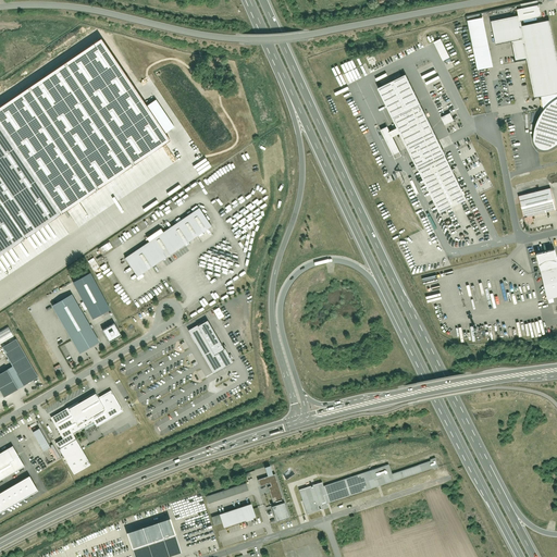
[(530,59),(537,97),(543,96),(546,111),(554,102),(556,100),(556,40),(553,20),(525,25),(524,19),(535,16),(533,4),(520,7),(522,15),(493,21),(498,45),(515,41),(518,61),(530,59)]
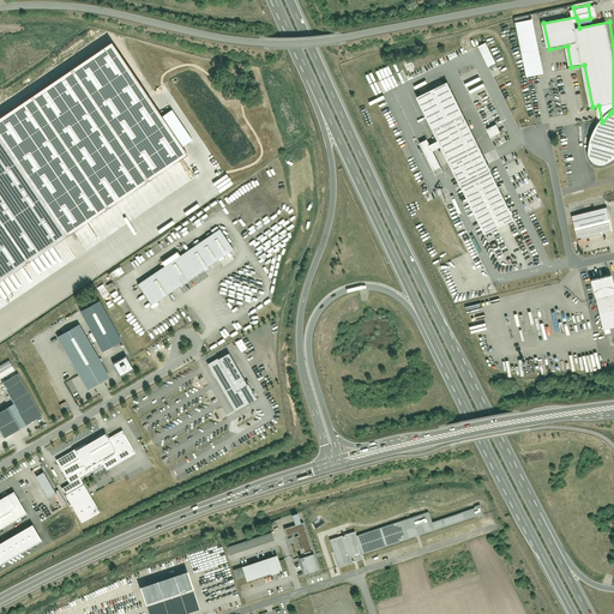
[(516,22),(527,76),(545,72),(534,18),(516,22)]
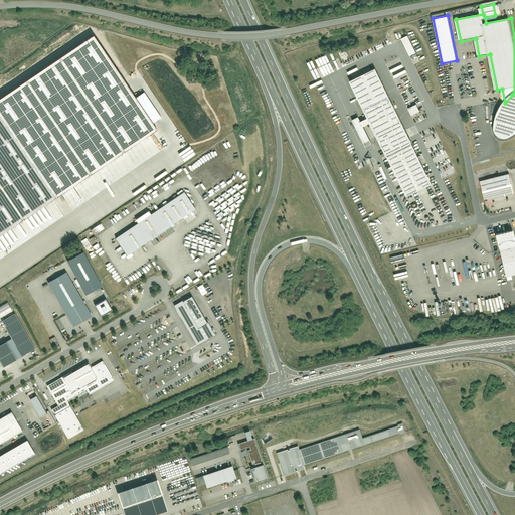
[(406,35),(399,38),(407,56),(414,52),(406,35)]
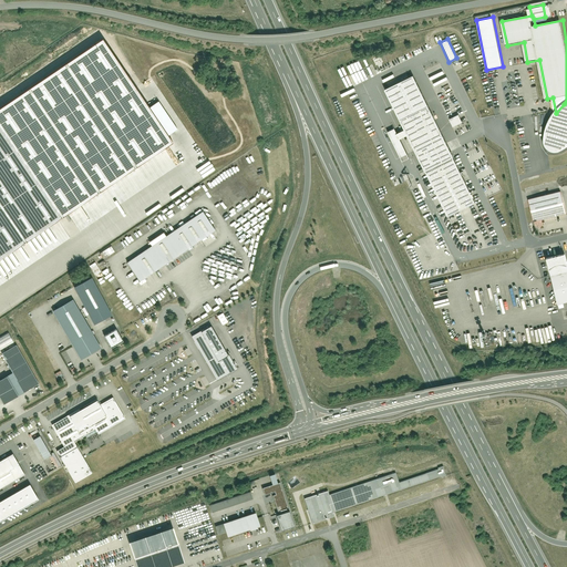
[(412,79),(383,93),(449,218),(476,204),(412,79)]
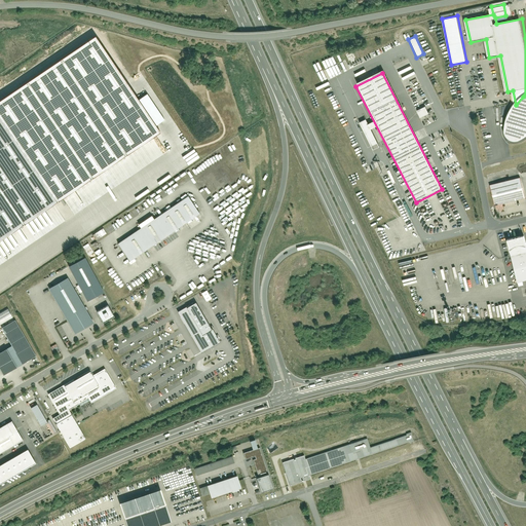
[(525,95),(523,97),(516,105),(514,107),(508,122),(506,133),(510,141),(517,143),(525,141),(525,140),(525,95)]
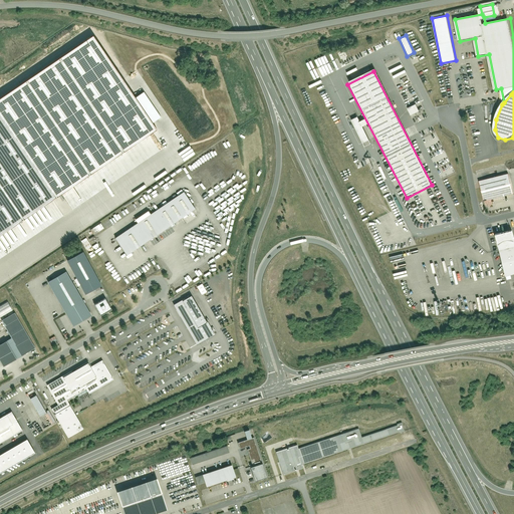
[(408,114),(418,110),(415,103),(405,107),(408,114)]
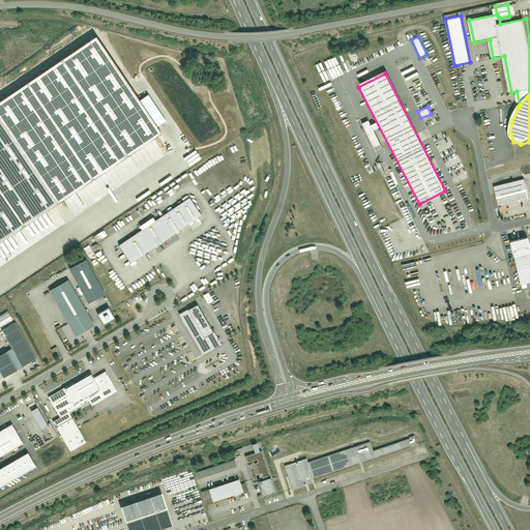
[(0,116),(0,243),(59,204),(0,116)]
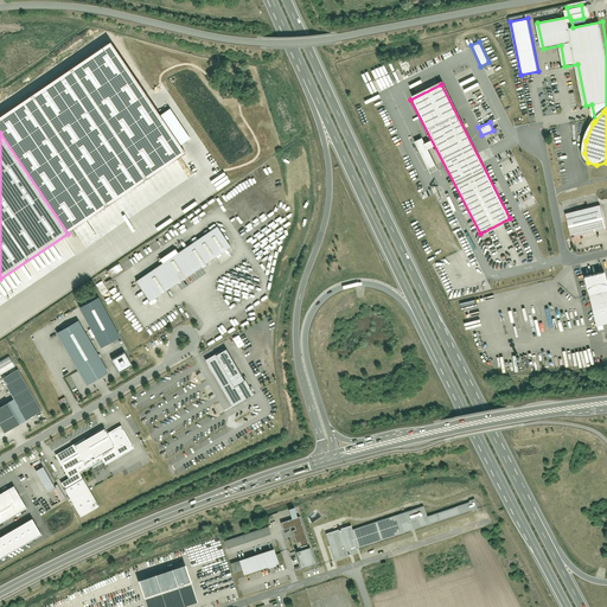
[(600,204),(566,212),(572,236),(606,228),(600,204)]
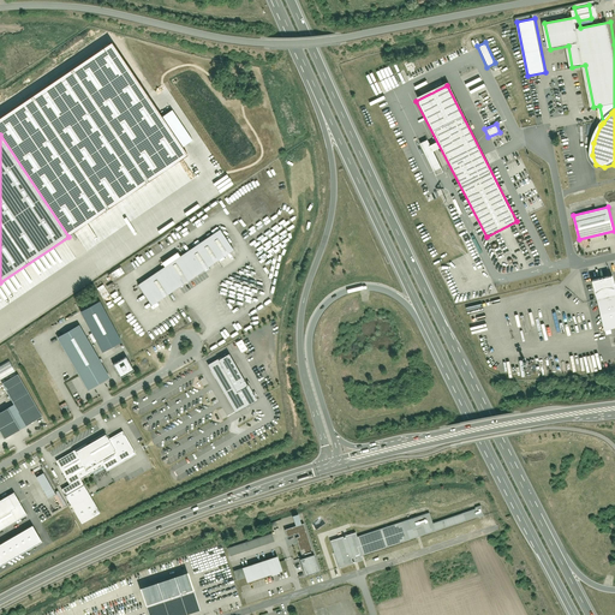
[(167,267),(139,285),(155,306),(237,251),(221,230),(183,256),(180,252),(165,263),(167,267)]
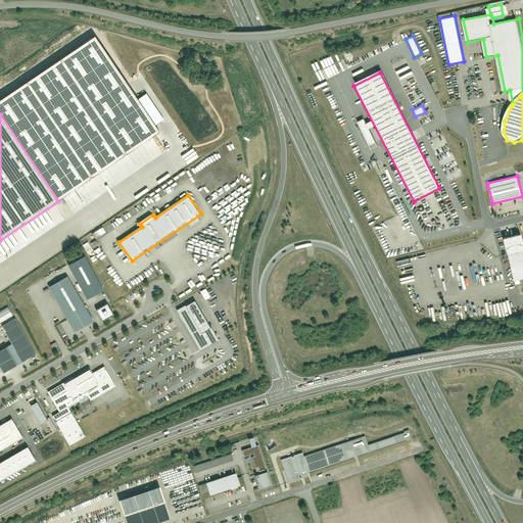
[(79,237),(91,231),(84,220),(73,226),(79,237)]
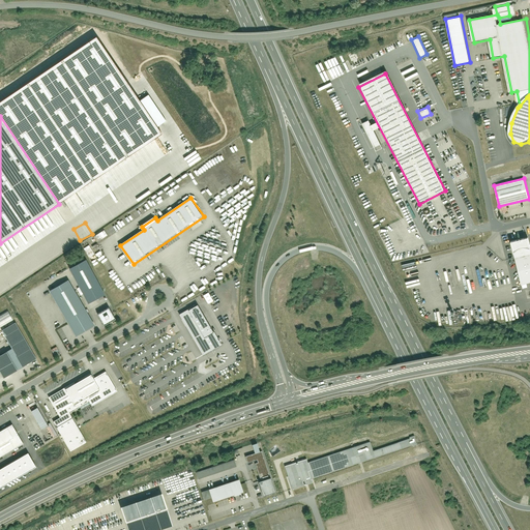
[(98,241),(109,235),(106,230),(95,236),(98,241)]
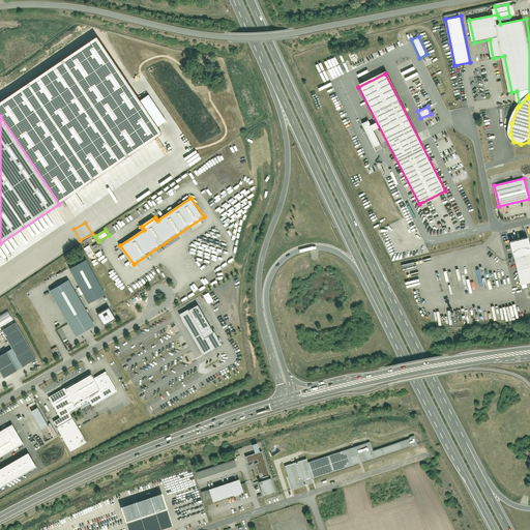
[(512,253),(521,284),(529,282),(529,247),(524,246),(518,248),(512,253)]
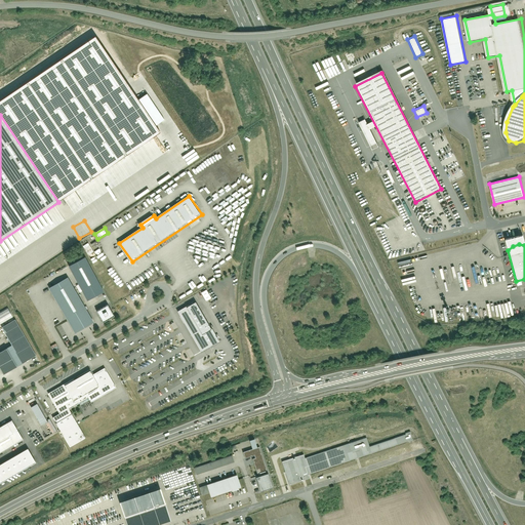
[(82,255),(68,264),(87,298),(102,291),(82,255)]
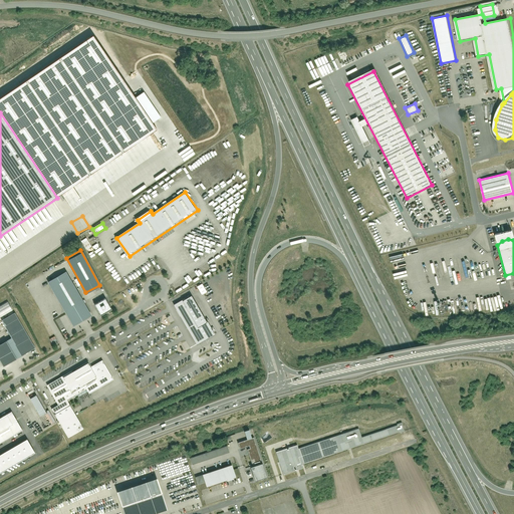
[(46,280),(72,324),(91,313),(65,269),(46,280)]
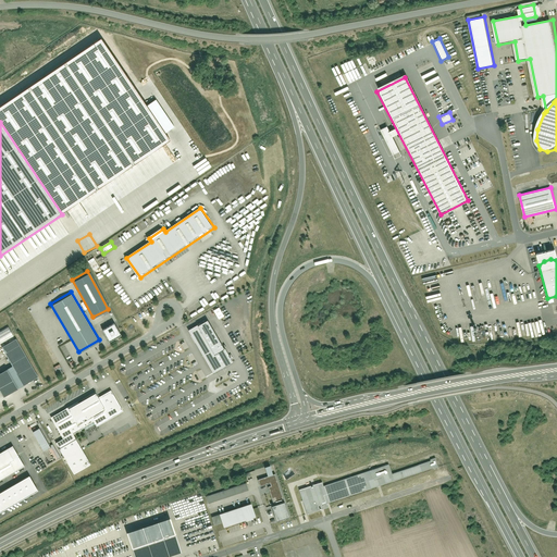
[(215,309),(219,319),(225,317),(222,307),(215,309)]
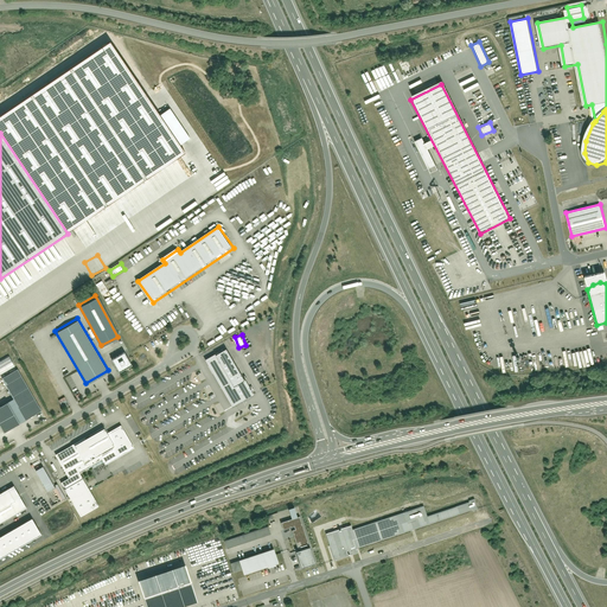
[(224,345),(204,358),(231,404),(251,393),(224,345)]
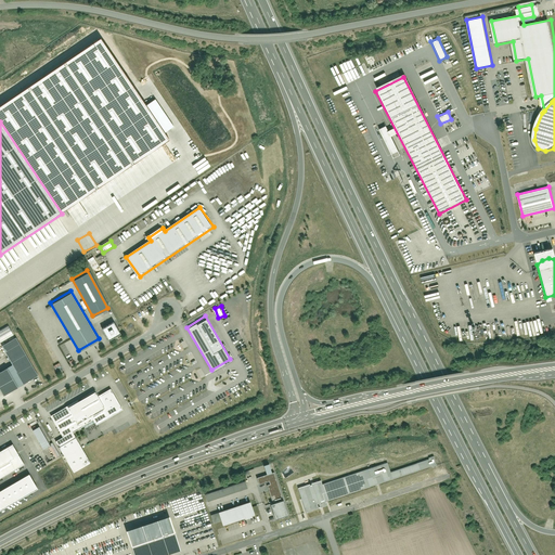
[(113,321),(101,327),(108,339),(119,332),(113,321)]
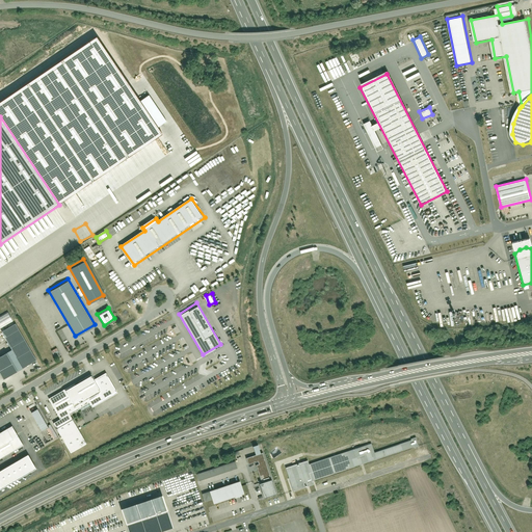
[(9,311),(0,316),(0,328),(16,320),(9,311)]
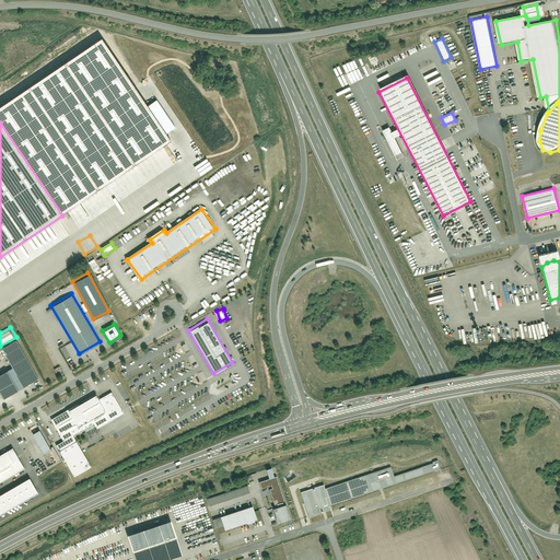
[(0,375),(0,392),(4,398),(38,378),(16,340),(2,349),(13,369),(0,375)]
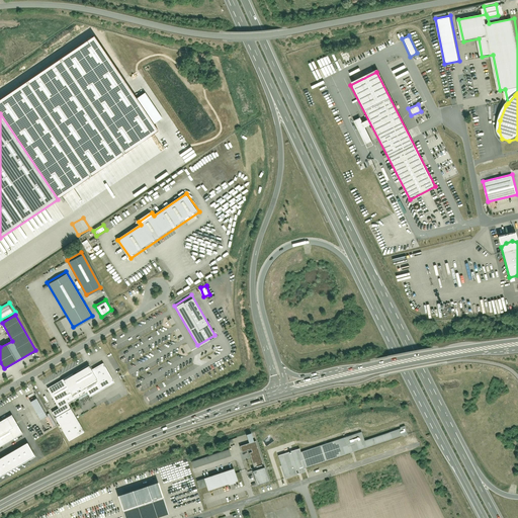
[(58,407),(52,411),(68,440),(84,431),(67,402),(78,397),(77,395),(86,390),(89,395),(114,380),(103,361),(91,367),(89,364),(73,373),(72,372),(47,386),(58,407)]
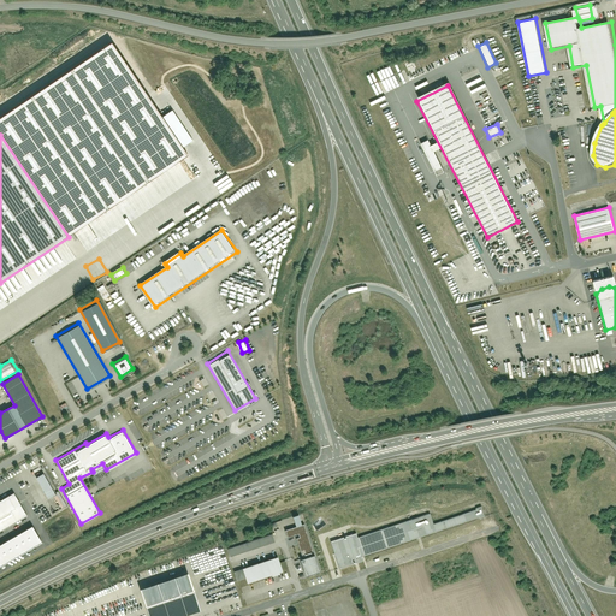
[(40,477),(52,498),(59,495),(47,473),(40,477)]
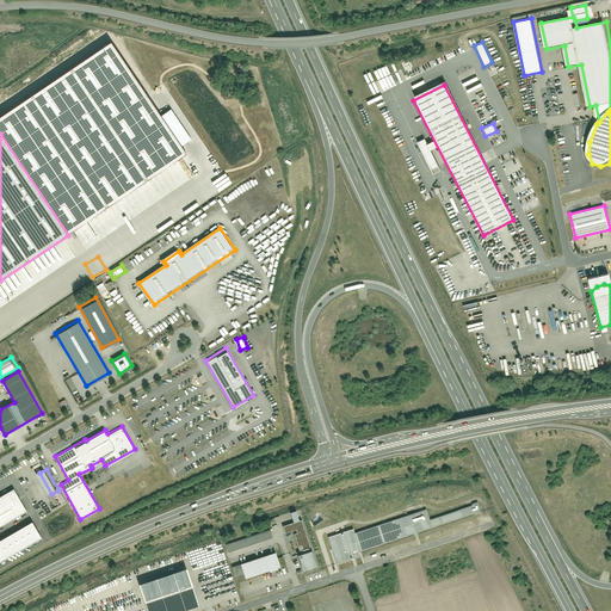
[(0,557),(39,535),(31,519),(0,537),(0,523),(26,508),(13,486),(0,493),(0,557)]
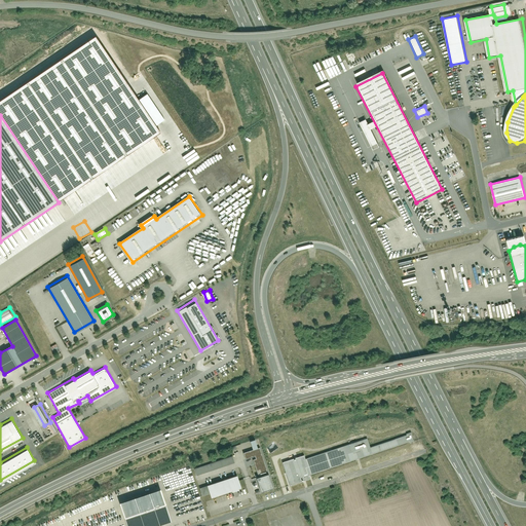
[(306,454),(285,461),(293,485),(312,479),(311,475),(416,440),(413,431),(408,434),(409,435),(373,447),(370,438),(307,458),(306,454)]
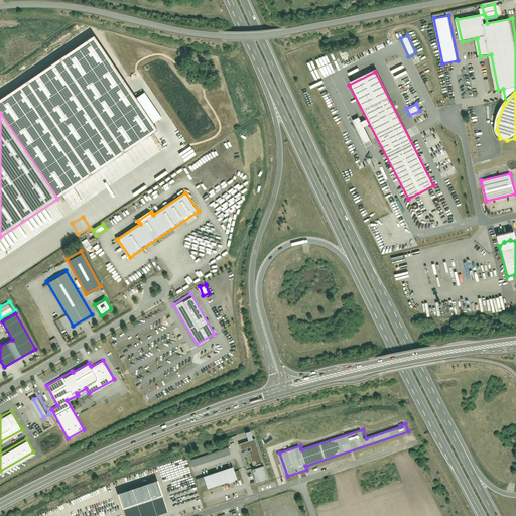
[(249,452),(255,469),(266,465),(257,439),(240,444),(242,450),(251,447),(252,450),(249,452)]
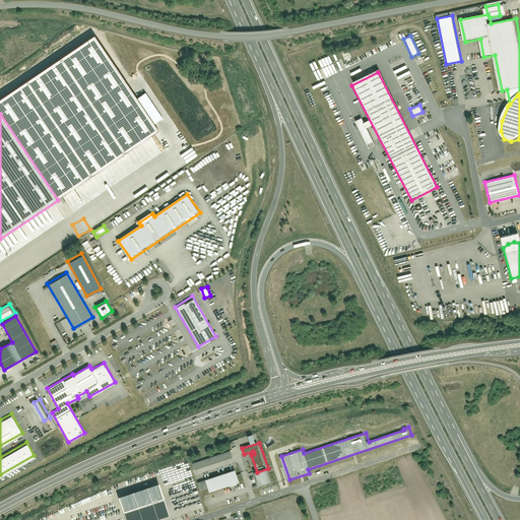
[(195,463),(197,469),(234,457),(232,451),(195,463)]
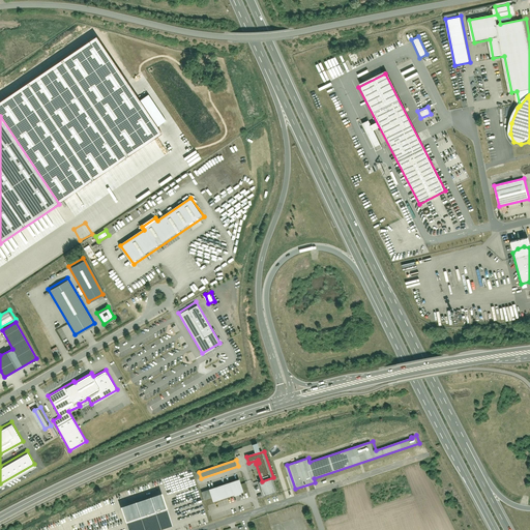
[(273,477),(262,481),(266,495),(277,492),(273,477)]
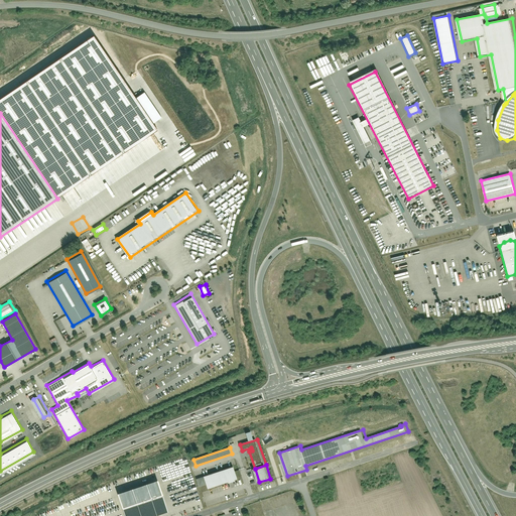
[(207,476),(210,487),(240,478),(236,467),(207,476)]
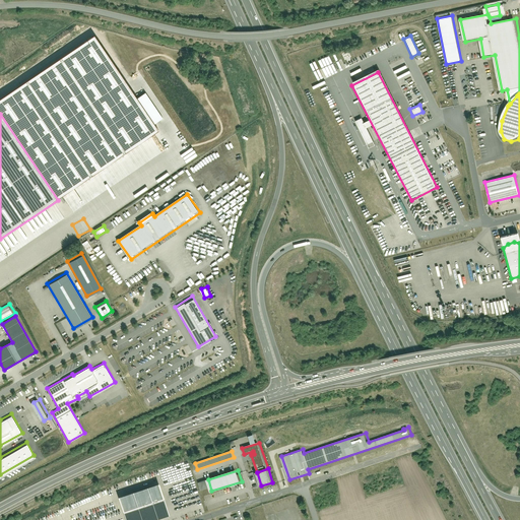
[(120,497),(127,519),(153,519),(171,515),(160,483),(120,497)]
